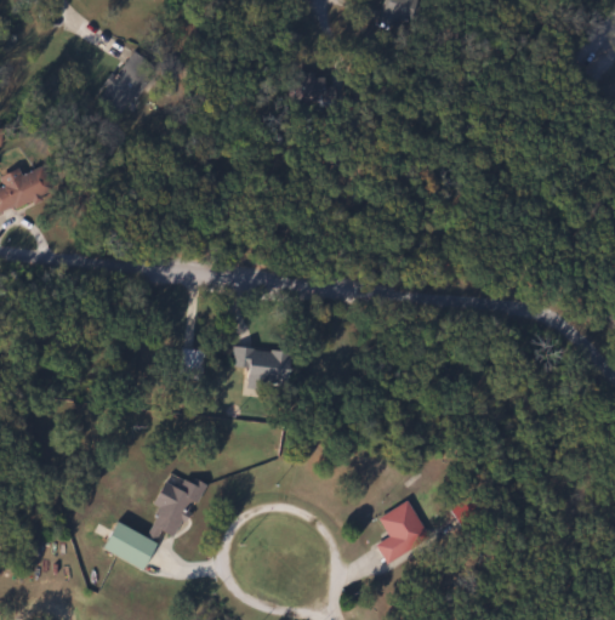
[(392,0),(389,6),(406,15),(413,0),(392,0)]
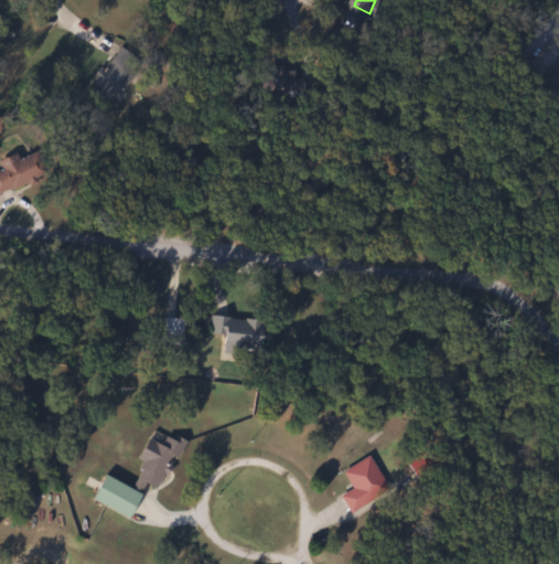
[(87,86),(108,104),(141,65),(121,48),(87,86)]
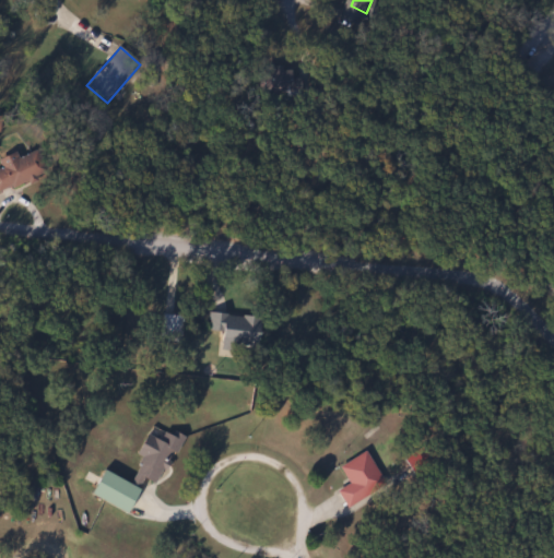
[(37,150),(21,157),(18,151),(0,158),(4,167),(0,168),(0,192),(0,193),(47,171),(37,150)]
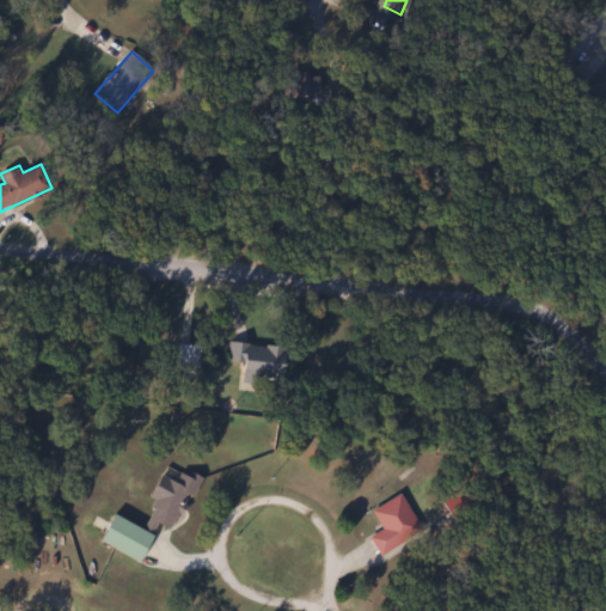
[(283,347),(233,341),(230,364),(281,370),(283,347)]
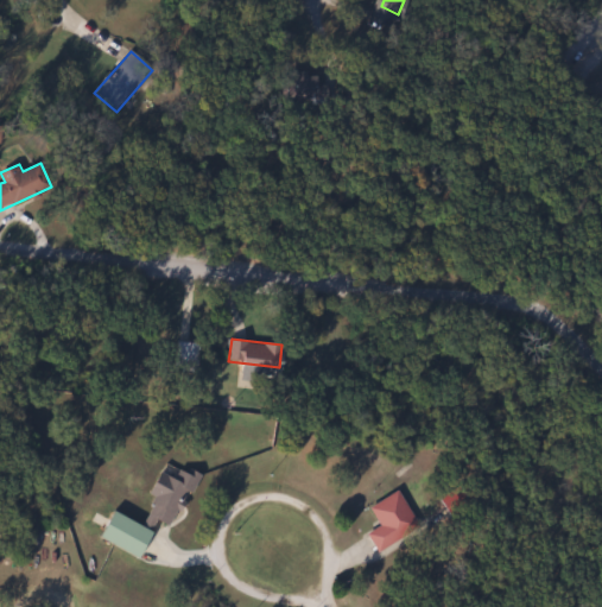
[(176,370),(202,370),(202,342),(176,342),(176,370)]
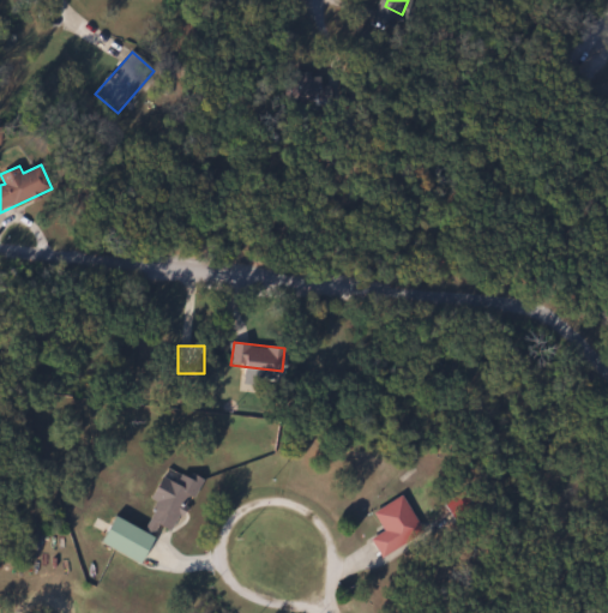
[(138,563),(158,526),(173,533),(202,480),(185,470),(178,484),(162,475),(150,497),(160,502),(144,532),(114,515),(98,542),(138,563)]
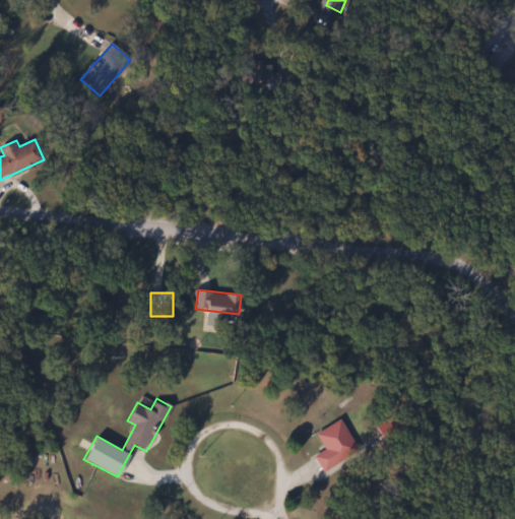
[(325,471),(361,449),(341,418),(318,434),(327,449),(316,456),(325,471)]
